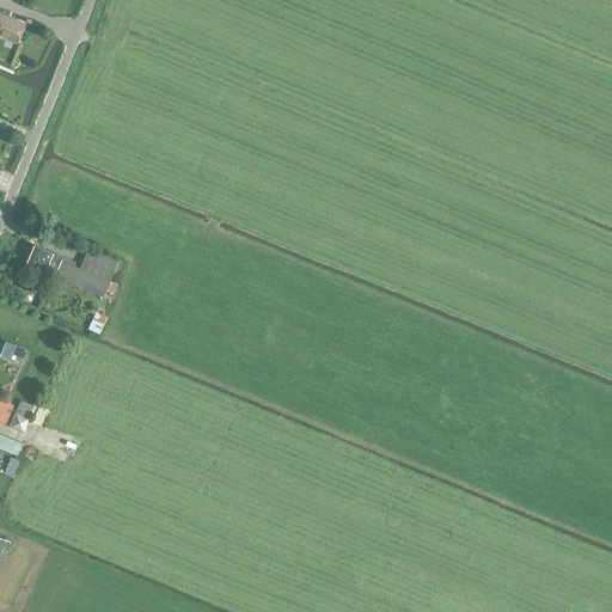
[(24,25),(0,14),(0,35),(17,43),(24,25)]
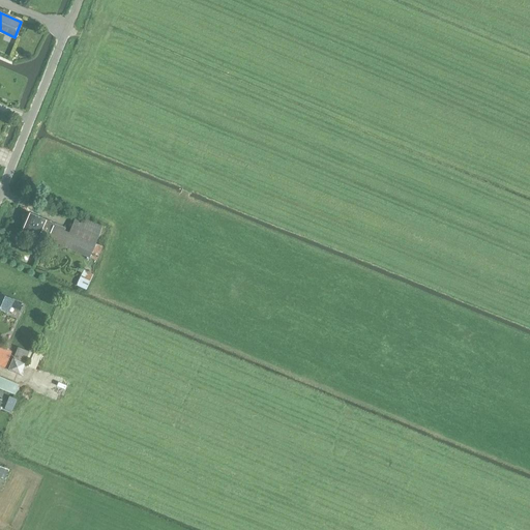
[(29,212),(22,229),(28,231),(26,237),(35,241),(38,236),(85,256),(80,267),(79,267),(78,270),(82,272),(84,269),(86,264),(92,266),(95,260),(96,260),(102,246),(93,242),(96,235),(105,238),(110,229),(75,213),(67,230),(63,228),(63,227),(29,212)]
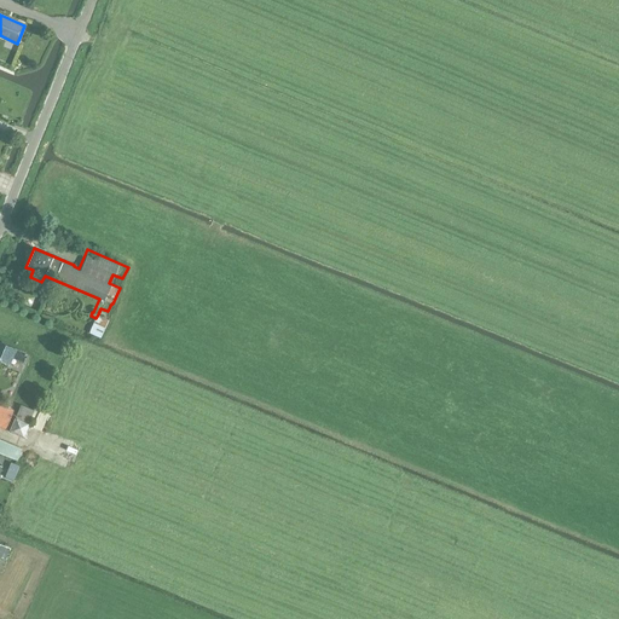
[(100,337),(109,319),(98,314),(90,333),(100,337)]
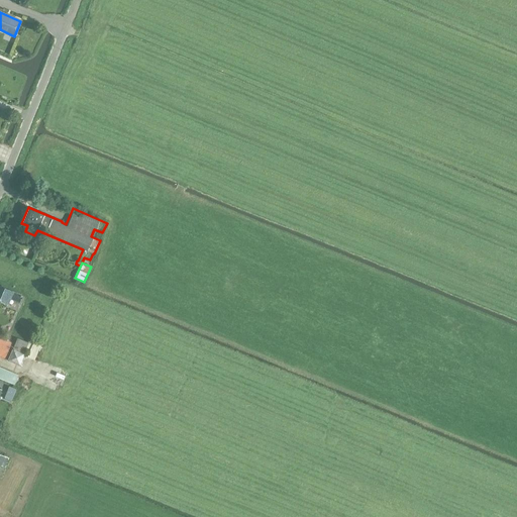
[(16,301),(19,295),(0,286),(0,299),(4,302),(6,297),(16,301)]
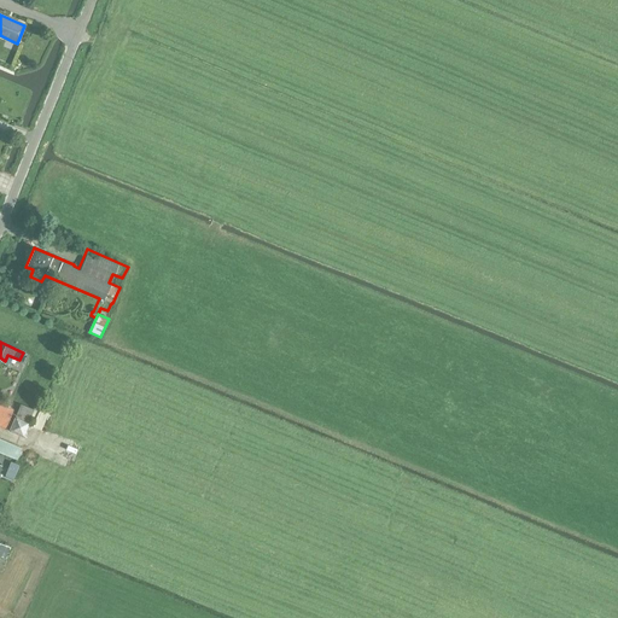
[(0,427),(6,430),(15,410),(0,404),(0,427)]
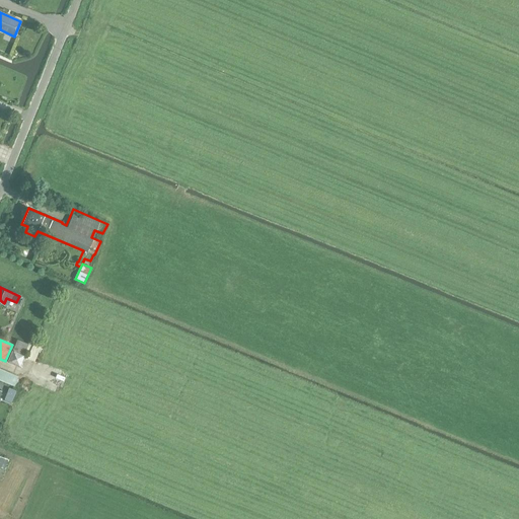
[(24,356),(28,345),(18,341),(13,351),(13,352),(8,363),(20,368),(25,356),(24,356)]
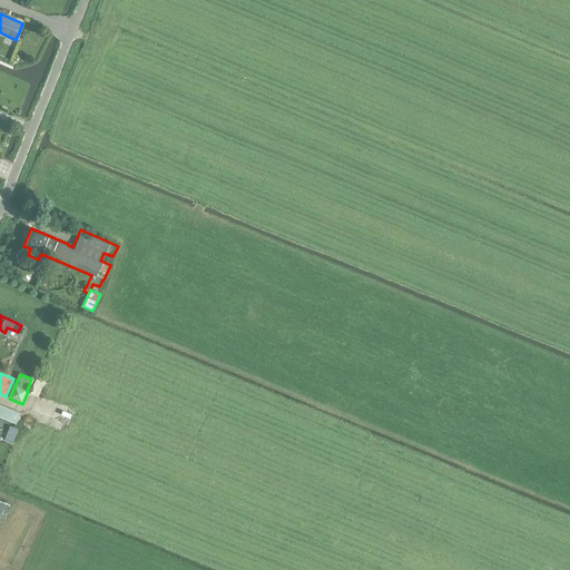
[(17,424),(16,424),(20,413),(0,404),(0,416),(11,422),(5,439),(12,442),(18,430),(16,428),(17,424)]
